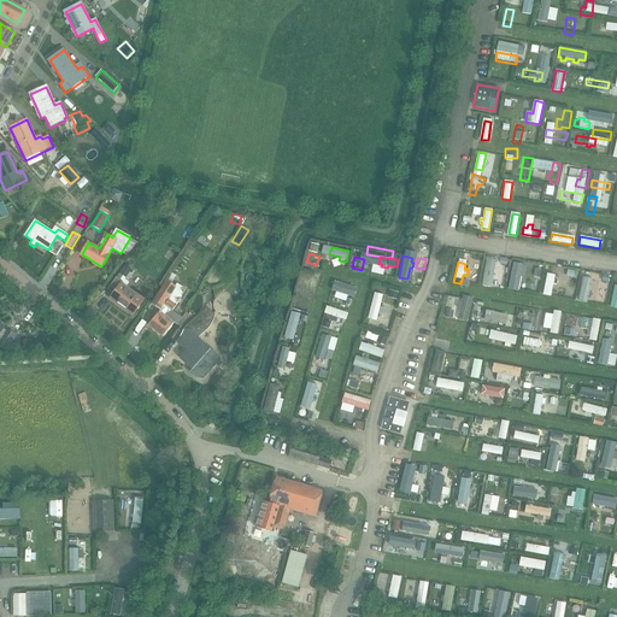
[(487,263),(482,287),(489,288),(494,264),(487,263)]
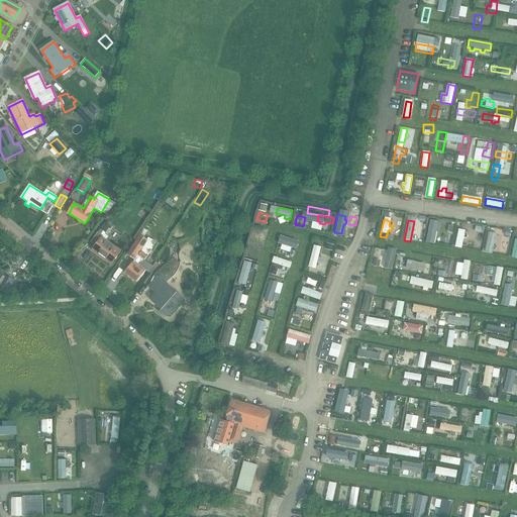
[(97,253),(111,264),(120,251),(105,240),(108,237),(107,236),(113,228),(105,222),(91,242),(100,249),(97,253)]
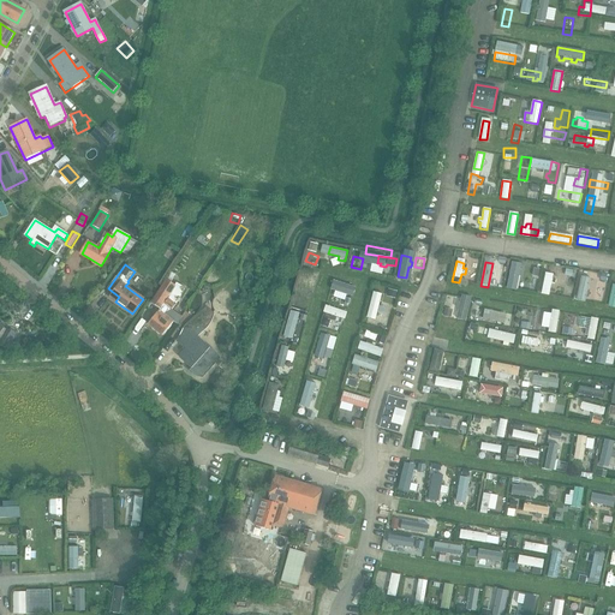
[(509,268),(506,288),(513,290),(515,278),(520,279),(521,270),(509,268)]
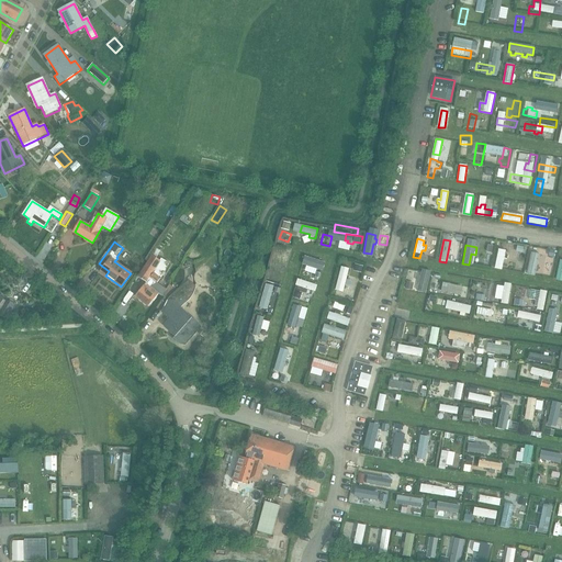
[(279,248),(273,266),(279,268),(280,262),(284,263),(285,259),(282,258),(284,250),(279,248)]
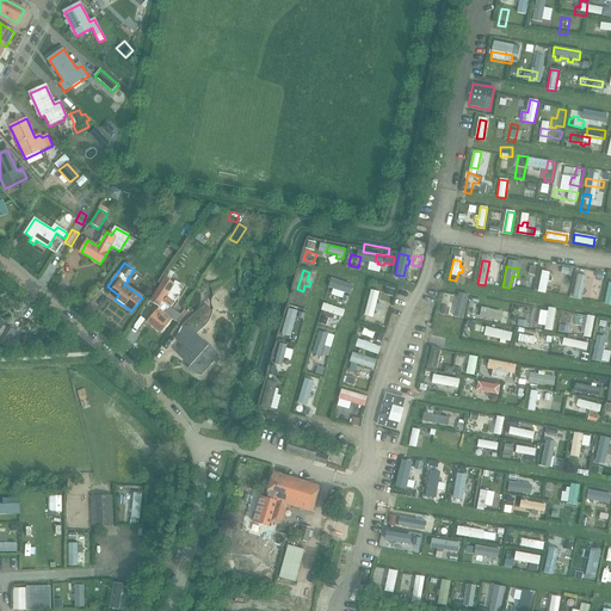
[(159,307),(147,322),(161,333),(172,320),(176,322),(180,315),(171,308),(176,303),(184,288),(176,283),(174,284),(170,282),(174,273),(170,271),(150,301),(159,307)]
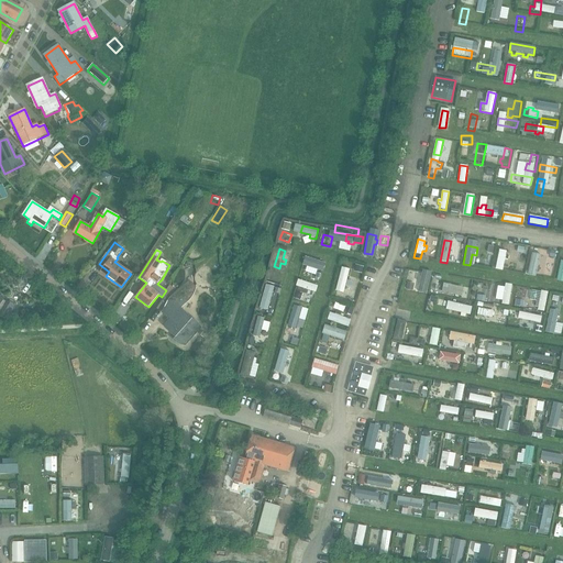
[(509,257),(489,253),(488,261),(508,264),(509,257)]
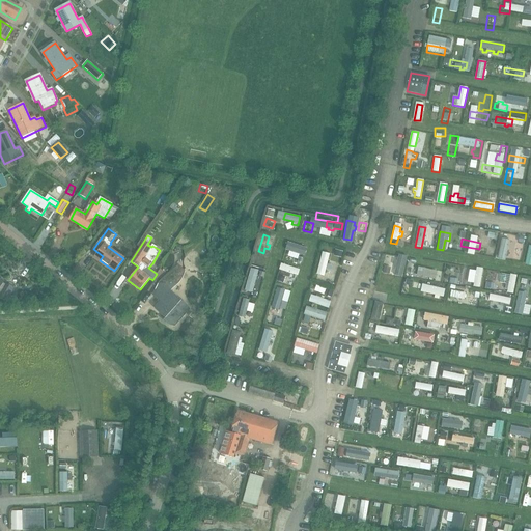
[(502,246),(483,242),(482,248),(501,252),(502,246)]
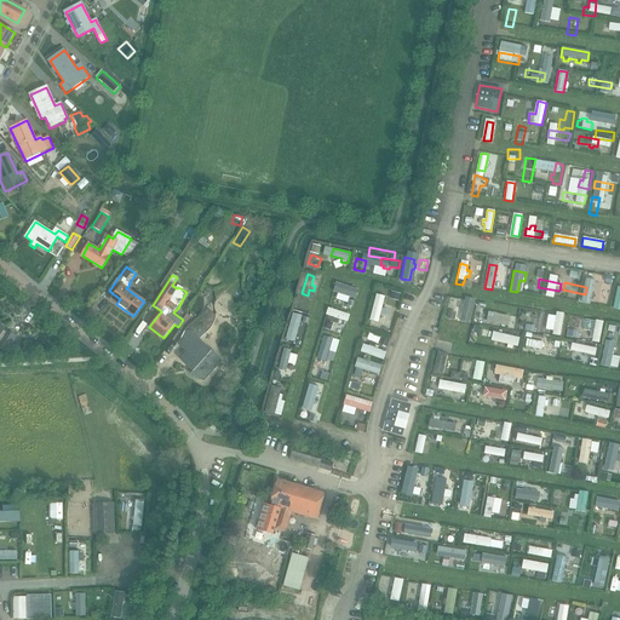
[(593,282),(589,304),(597,305),(602,283),(593,282)]
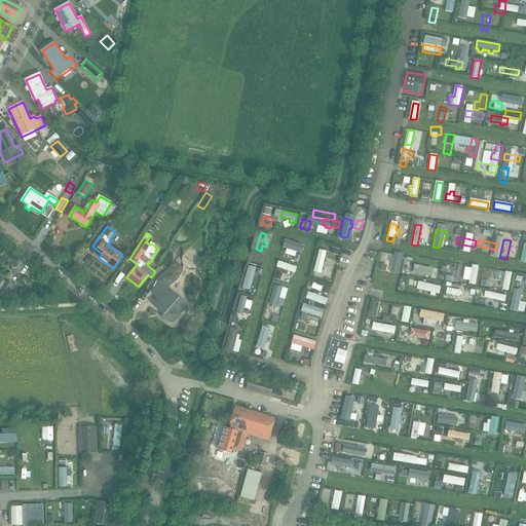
[(284,253),(301,257),(302,251),(285,247),(284,253)]
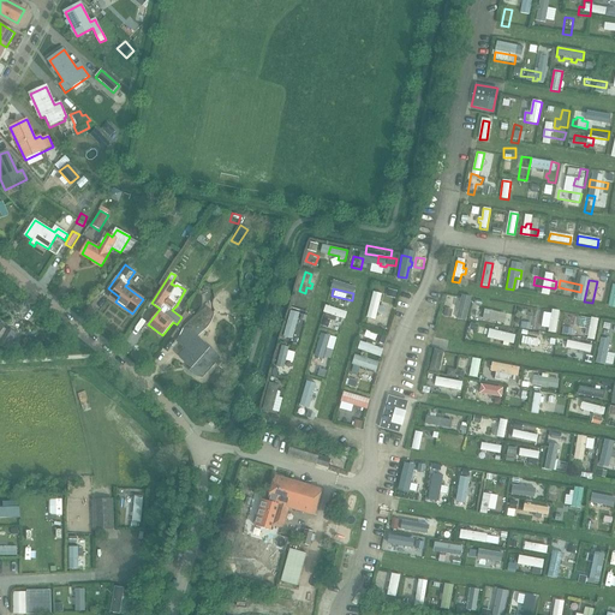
[(431,291),(428,297),(440,303),(442,297),(431,291)]
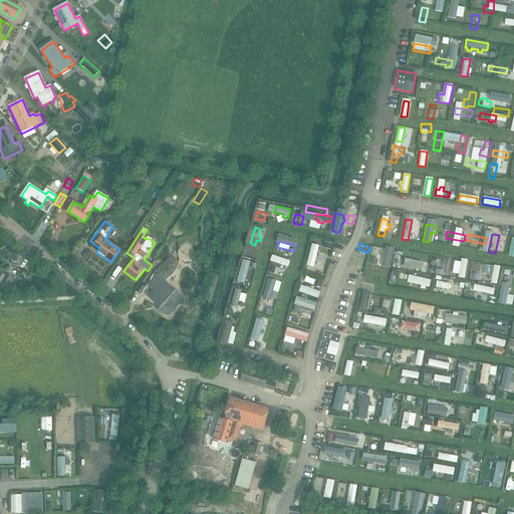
[(310,252),(325,256),(327,251),(318,249),(319,246),(313,244),(312,247),(311,246),(310,252)]
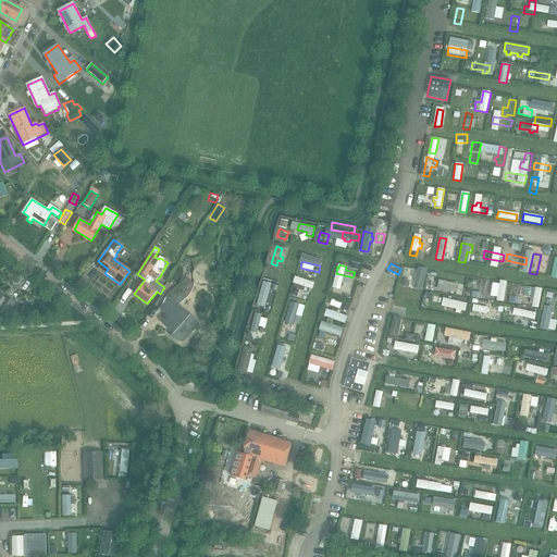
[(316,273),(299,268),(297,273),(314,279),(316,273)]
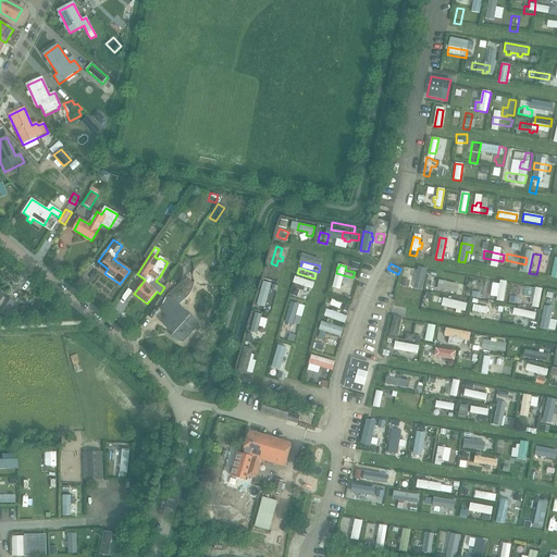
[(421,291),(426,270),(418,268),(417,274),(413,274),(412,279),(416,280),(413,289),(421,291)]
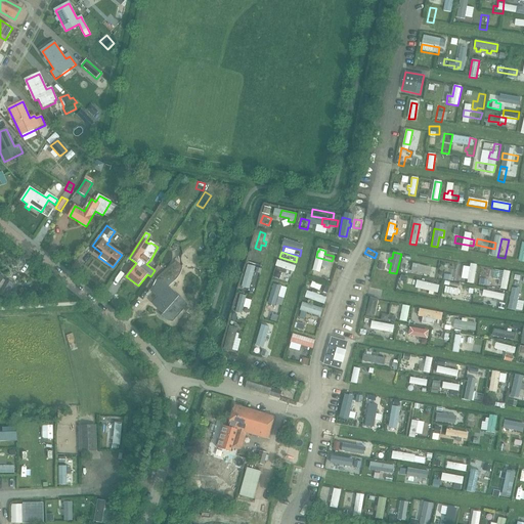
[(296,266),(277,261),(275,266),(294,272),(296,266)]
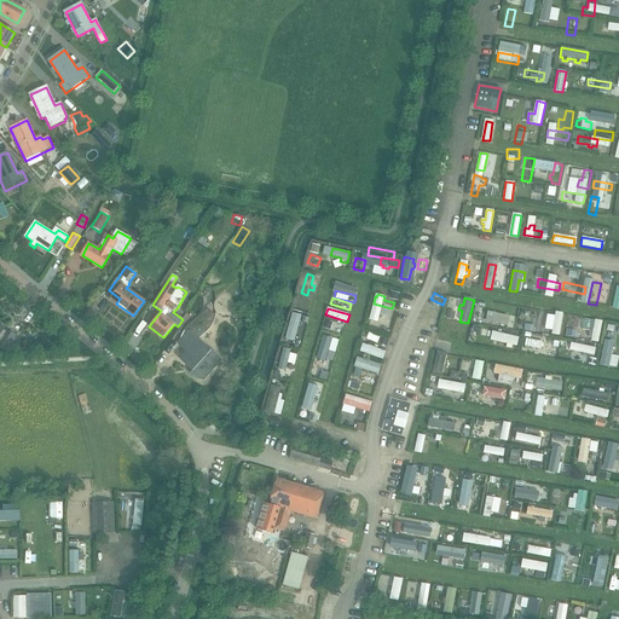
[(209,352),(203,346),(197,340),(209,330),(213,323),(215,317),(208,310),(196,318),(187,327),(184,330),(187,333),(184,337),(181,342),(180,343),(180,345),(181,345),(183,346),(189,351),(186,352),(185,353),(184,354),(183,356),(181,357),(181,358),(181,359),(181,360),(195,370),(198,372),(197,374),(197,375),(197,376),(197,377),(198,377),(198,379),(201,379),(202,379),(203,379),(204,379),(206,377),(207,376),(208,375),(209,372),(214,366),(217,365),(218,364),(219,362),(220,362),(220,360),(219,359),(217,358),(214,356),(209,352)]
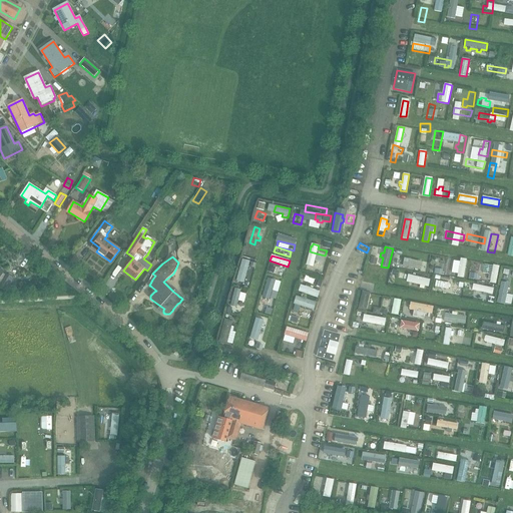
[(325,263),(306,258),(304,264),(324,269),(325,263)]
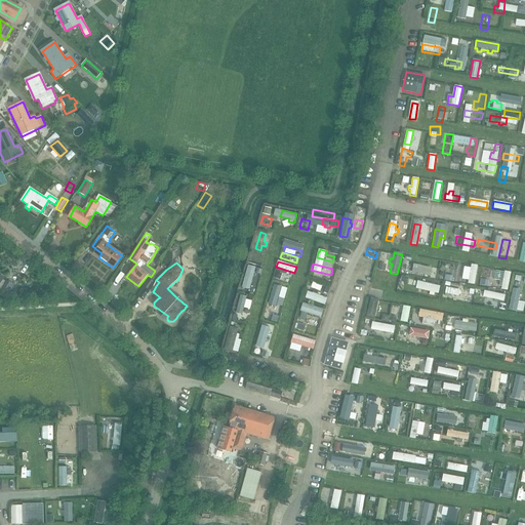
[(463,284),(468,265),(461,264),(459,274),(457,274),(456,277),(458,278),(458,283),(463,284)]
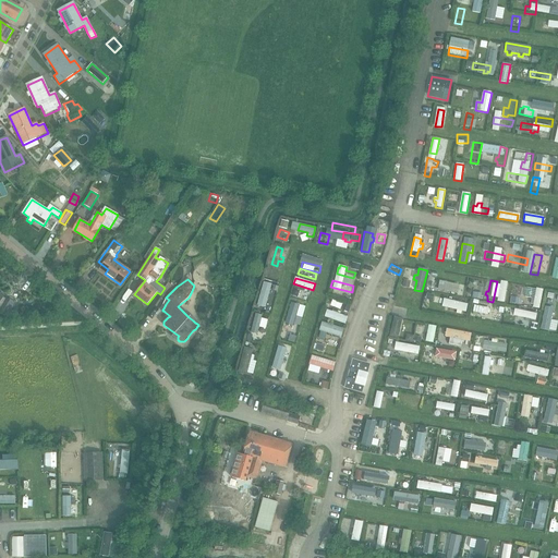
[(447,288),(431,283),(431,286),(427,286),(426,291),(428,291),(429,290),(446,293),(447,288)]
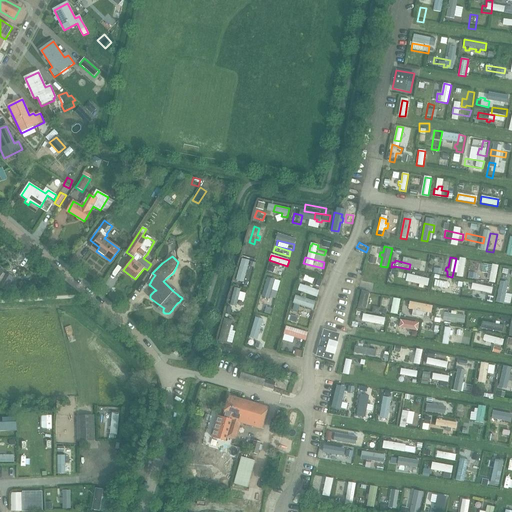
[(429,264),(416,261),(415,267),(427,270),(429,264)]
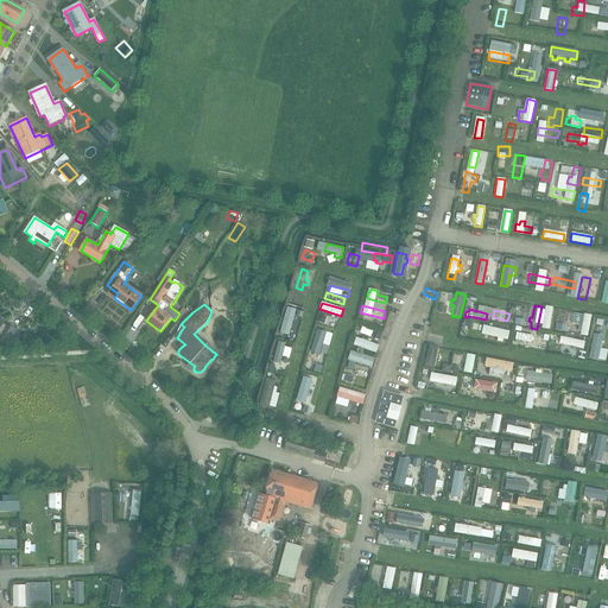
[(563,334),(567,312),(558,311),(556,323),(553,323),(552,327),(556,328),(555,331),(563,334)]
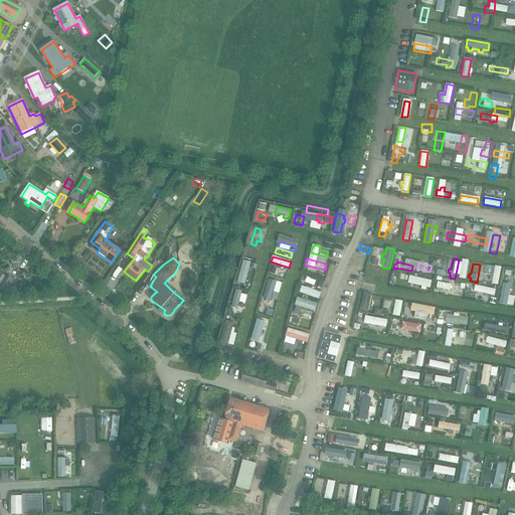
[(498,286),(501,268),(495,267),(493,277),(490,277),(490,281),(492,282),(492,284),(498,286)]
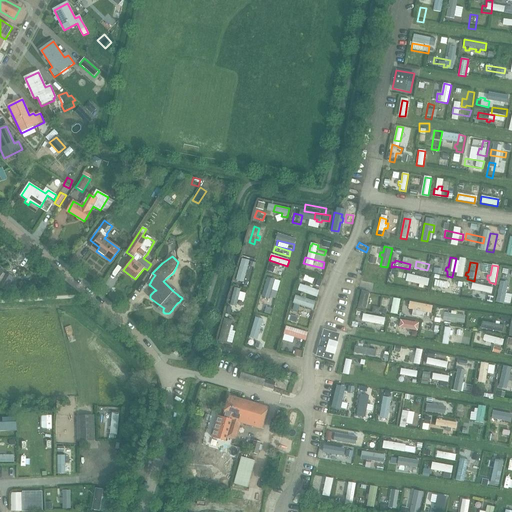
[(241,266),(237,281),(243,282),(246,267),(241,266)]
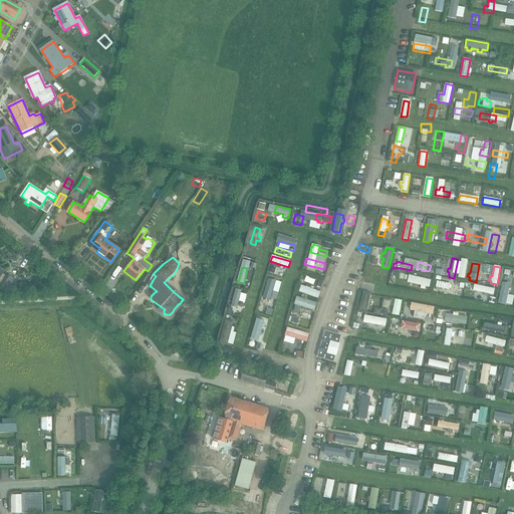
[(373,287),(378,268),(371,267),(367,286),(373,287)]
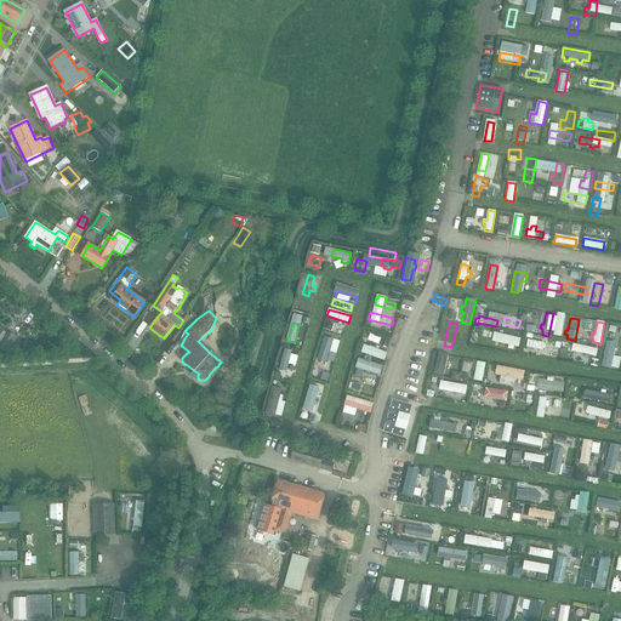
[(6,332),(6,334),(3,331),(4,329),(0,326),(0,347),(7,352),(16,337),(6,332)]
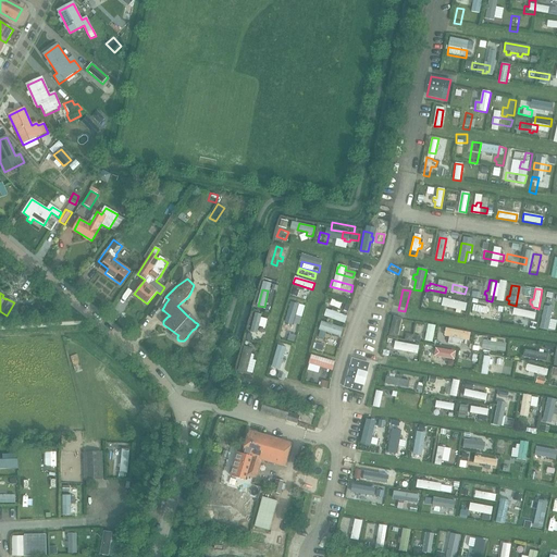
[(425,293),(422,311),(429,312),(432,294),(425,293)]
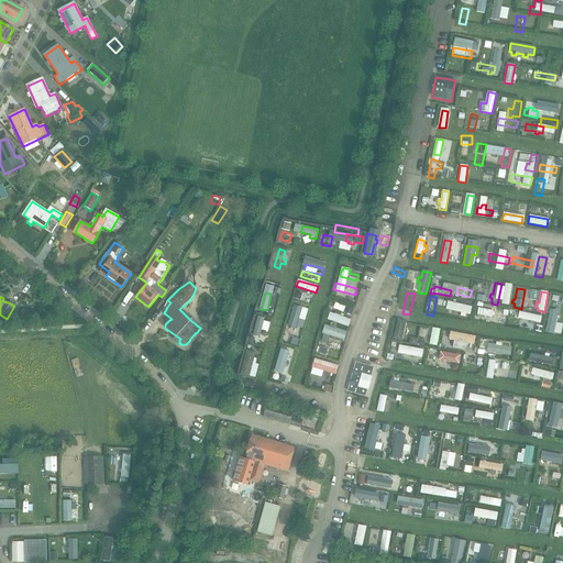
[(453,302),(450,318),(456,319),(460,305),(453,302)]
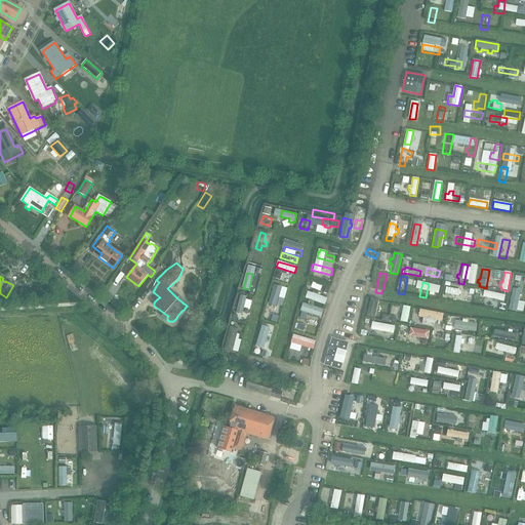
[(459,290),(446,287),(444,293),(445,294),(444,296),(449,297),(449,294),(458,296),(459,290)]
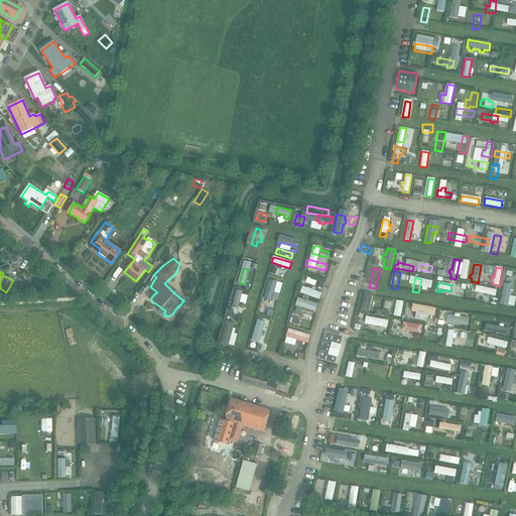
[(483,304),(487,287),(481,285),(477,303),(483,304)]
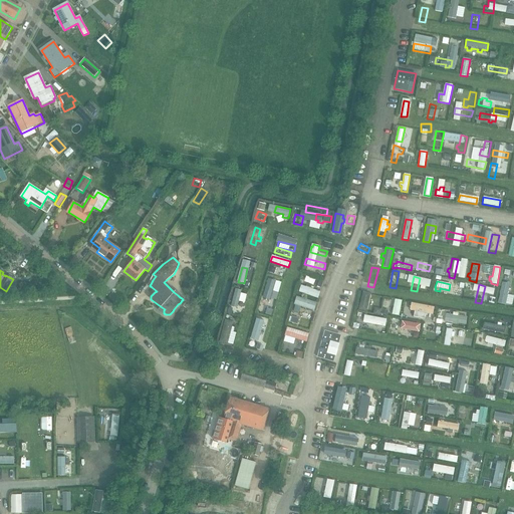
[(299,292),(317,298),(319,292),(309,289),(310,286),(306,285),(305,287),(301,286),(299,292)]
